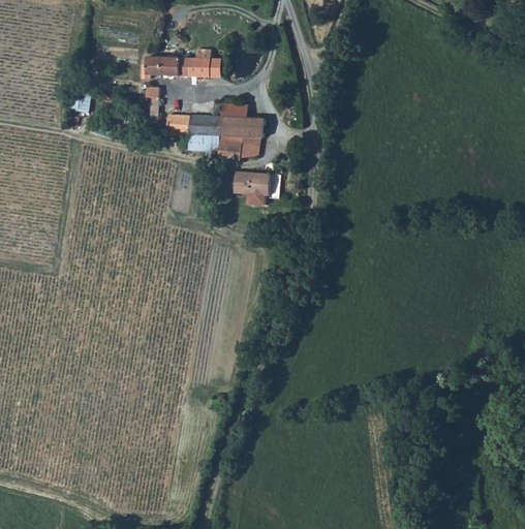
[(208,76),(208,58),(208,49),(195,49),(194,57),(157,56),(145,56),(144,74),(208,76)]
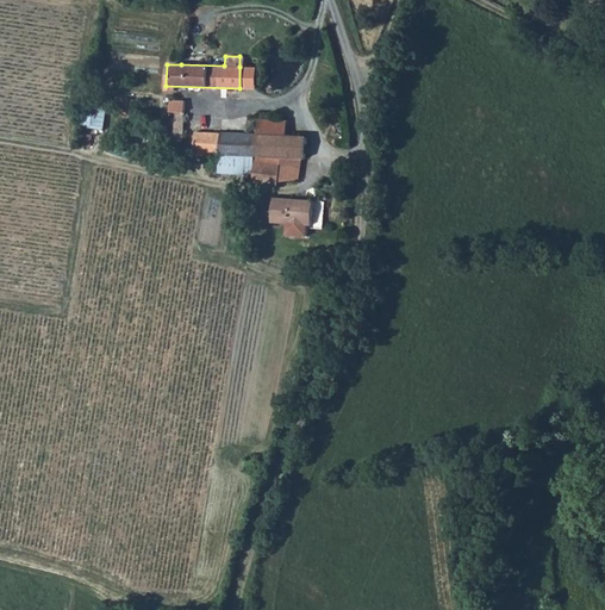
[(87,129),(103,130),(105,110),(88,109),(87,129)]
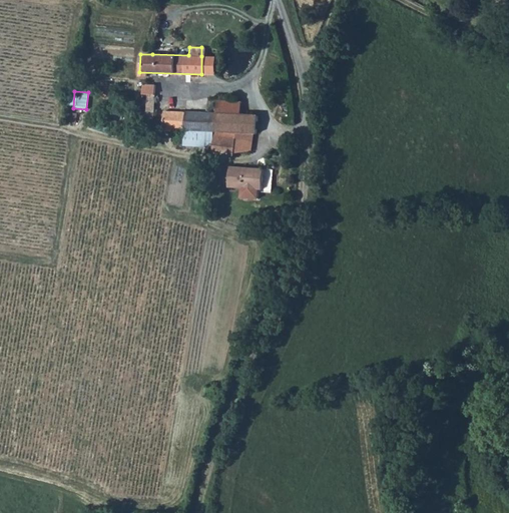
[(158,125),(210,129),(212,112),(159,109),(158,125)]
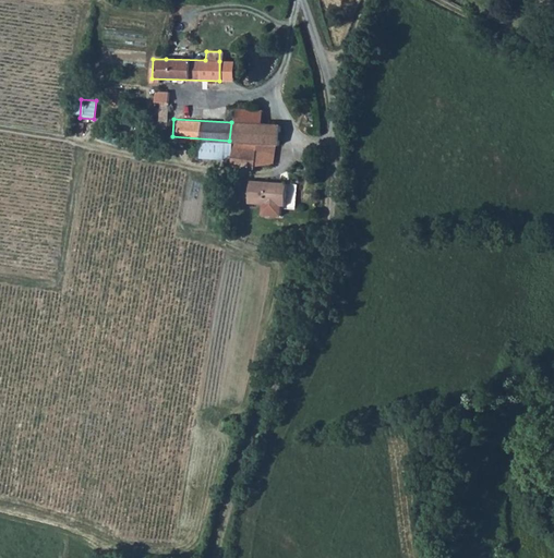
[(277,124),(231,122),(229,141),(276,144),(277,124)]
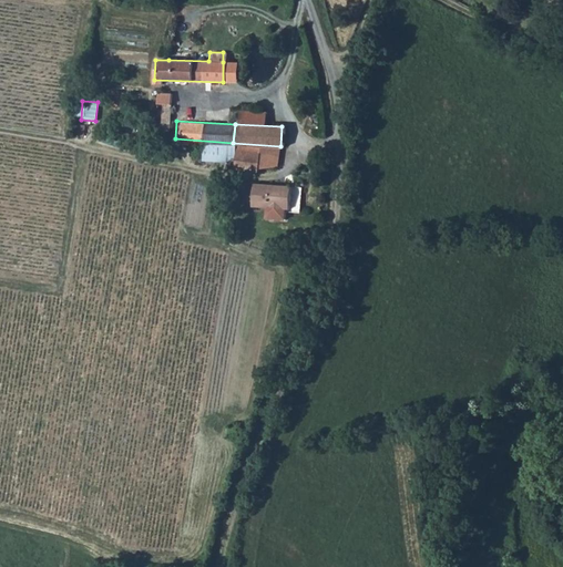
[(233,147),(231,167),(255,171),(256,168),(258,152),(233,147)]
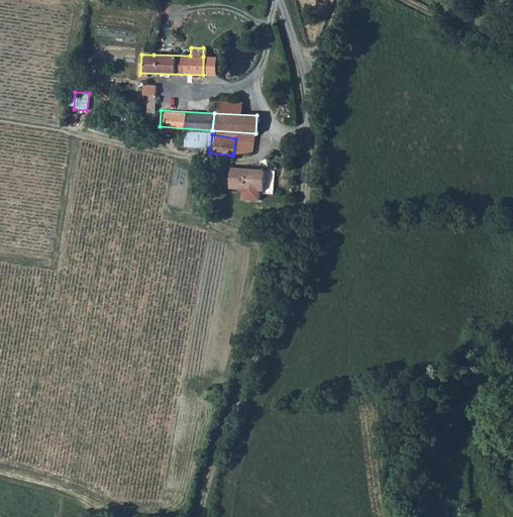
[(241,139),(235,138),(233,153),(239,153),(241,139)]
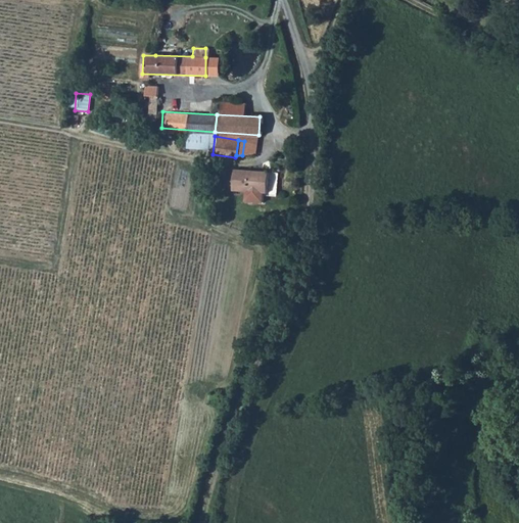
[(269,172),(234,168),(232,189),(266,193),(269,172)]
